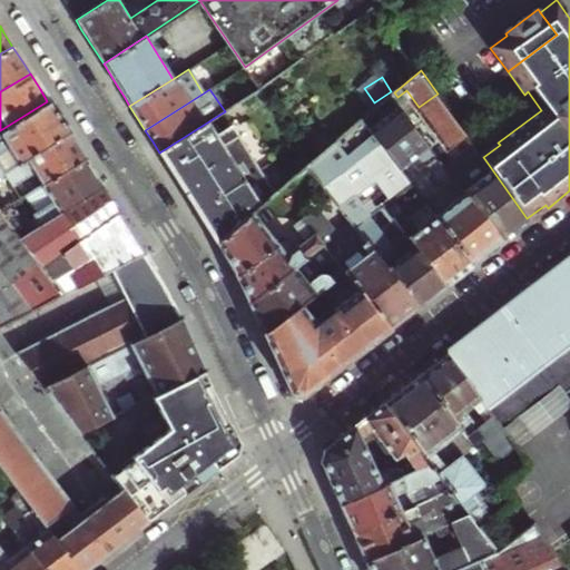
[(438,94),(419,107),(449,149),(463,159),(478,180),(464,189),(502,242),(514,233),(530,222),(527,218),(483,157),(438,94)]
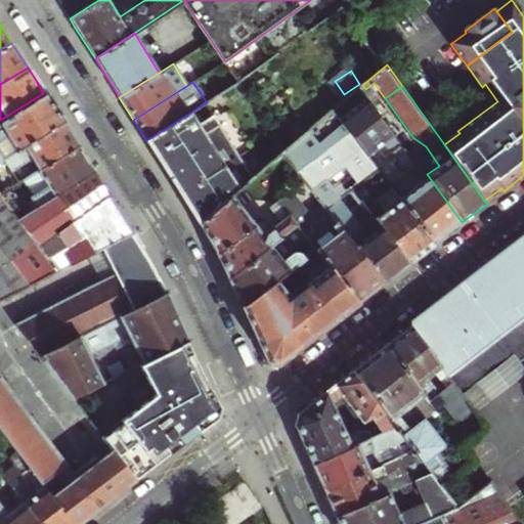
[(43,93),(0,120),(0,161),(3,159),(61,122),(53,108),(43,93)]
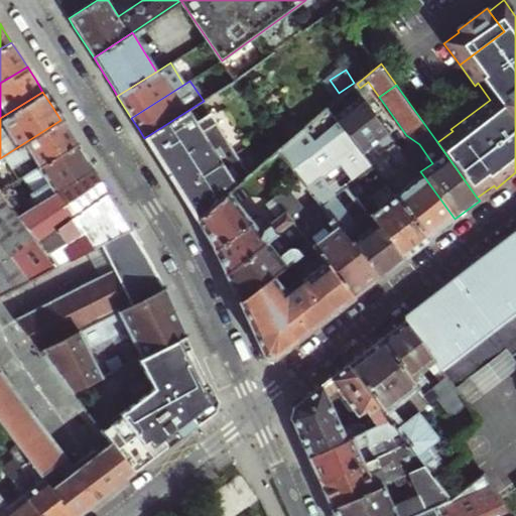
[(365,95),(339,115),(364,150),(381,138),(388,148),(399,141),(365,95)]
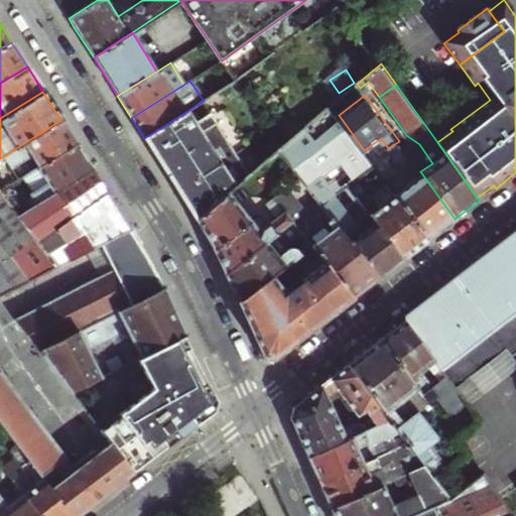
[(211,121),(199,104),(144,138),(156,158),(182,200),(196,220),(229,192),(242,181),(250,174),(214,119),(211,121)]
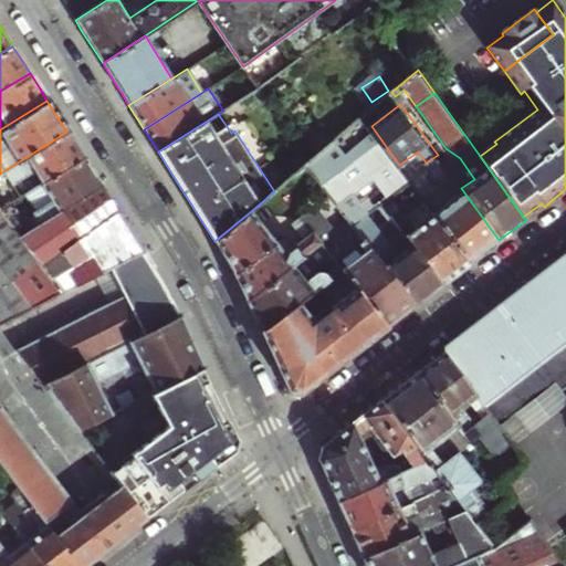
[(353,220),(359,230),(415,306),(430,294),(442,284),(411,241),(398,250),(390,239),(385,243),(373,226),(390,213),(384,202),(411,181),(399,165),(371,126),(364,116),(311,160),(333,192),(353,220)]
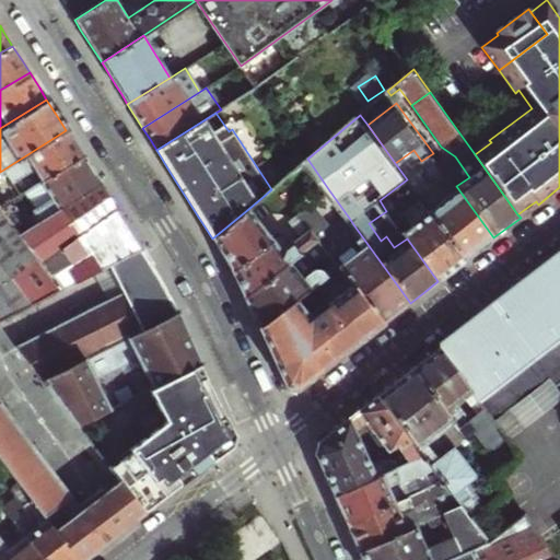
[(33,171),(41,182),(82,156),(74,144),(66,130),(3,170),(12,184),(33,171)]
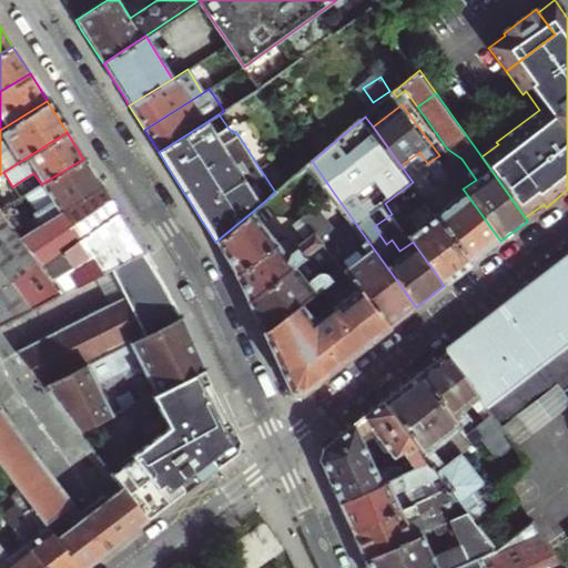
[(454,201),(436,214),(473,263),(485,253),(500,241),(463,189),(439,155),(427,163),(454,201)]
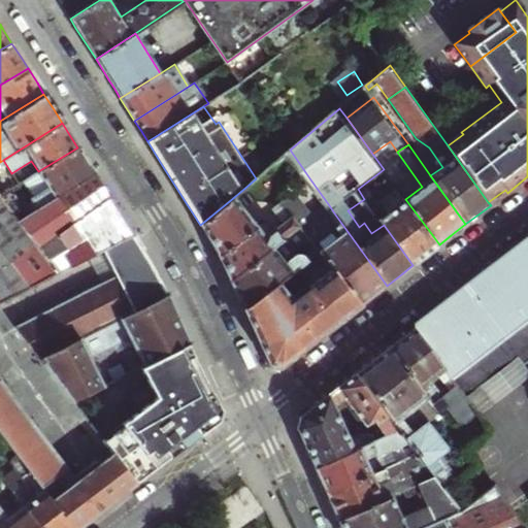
[(77,147),(38,171),(22,182),(33,199),(12,213),(19,221),(94,173),(86,160),(77,147)]
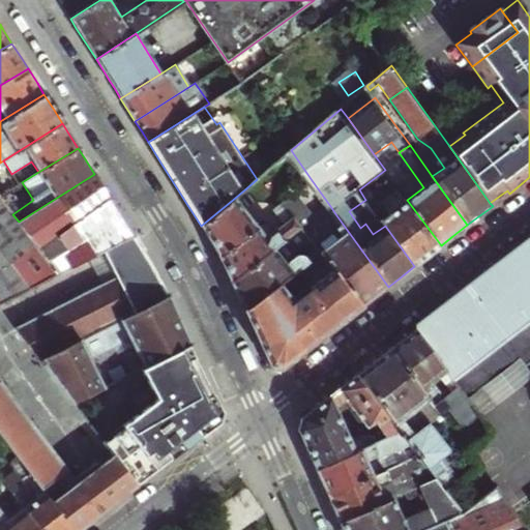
[(291,150),(281,159),(301,187),(312,180),(291,150)]
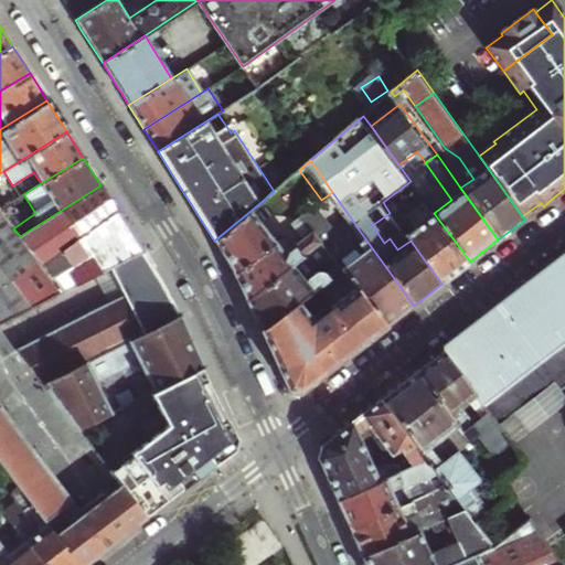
[(20,236),(13,228),(0,210),(0,319),(95,273),(141,251),(120,217),(100,185),(20,236)]
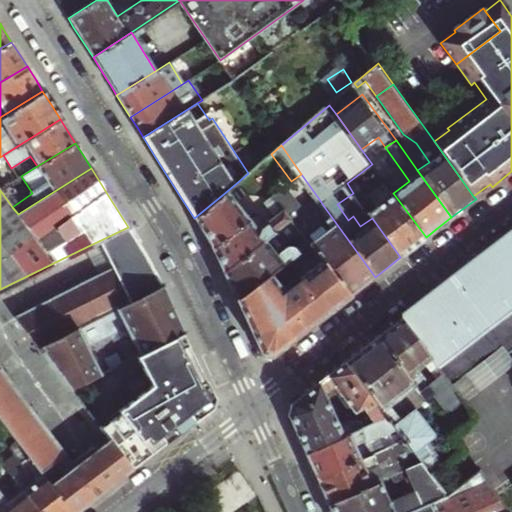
[(251,195),(240,180),(227,191),(245,216),(253,209),(246,198),(251,195)]
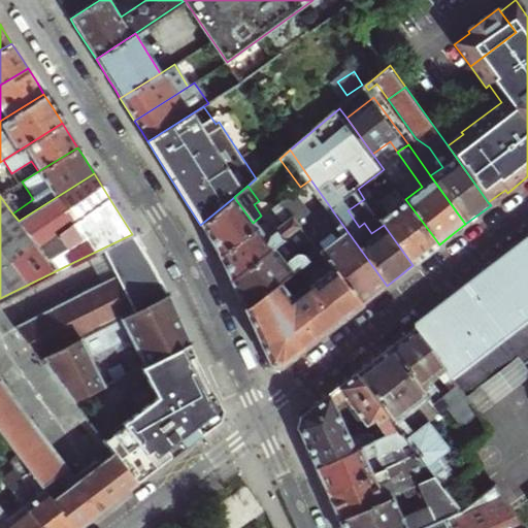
[(439,244),(405,199),(396,187),(385,195),(393,207),(387,211),(380,202),(371,207),(384,225),(413,265),(427,255),(439,244)]
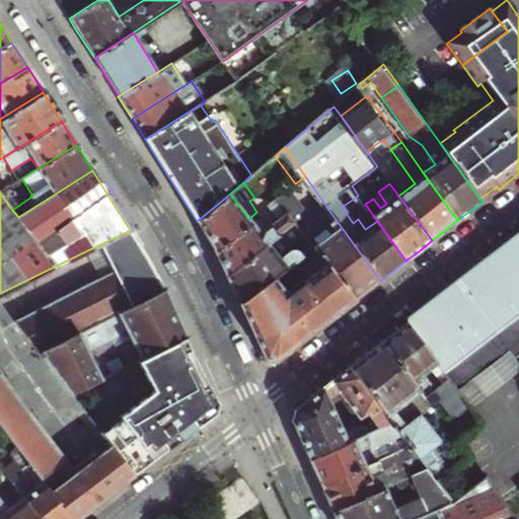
[(380,281),(329,211),(323,202),(310,211),(292,187),(279,196),(283,200),(290,211),(297,220),(298,221),(306,232),(312,240),(316,246),(319,250),(328,263),(356,299),(368,290),(380,281)]
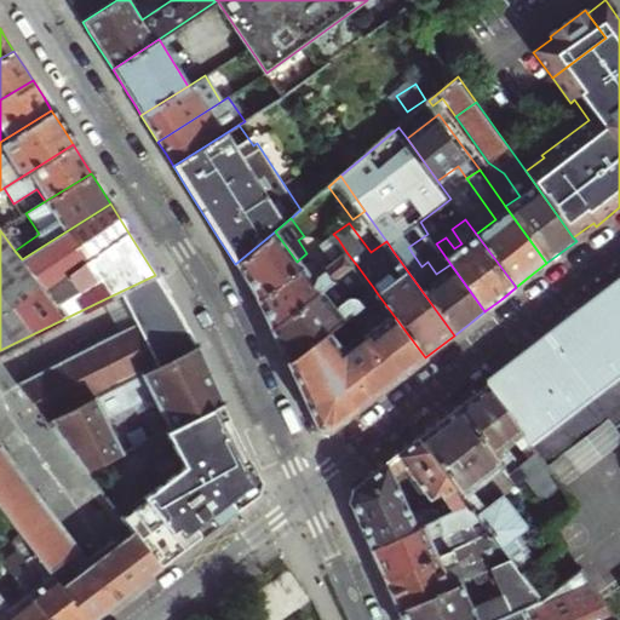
[(257,299),(269,328),(356,264),(355,263),(346,252),(325,268),(316,256),(338,239),(333,234),(306,253),(297,262),(275,231),(235,264),(257,299)]
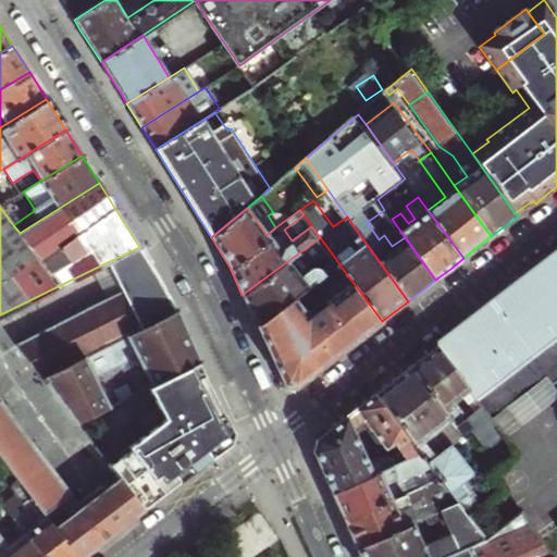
[(254,320),(256,325),(306,288),(329,272),(325,267),(319,264),(313,268),(310,263),(329,249),(320,237),(242,295),(245,300),(254,320)]
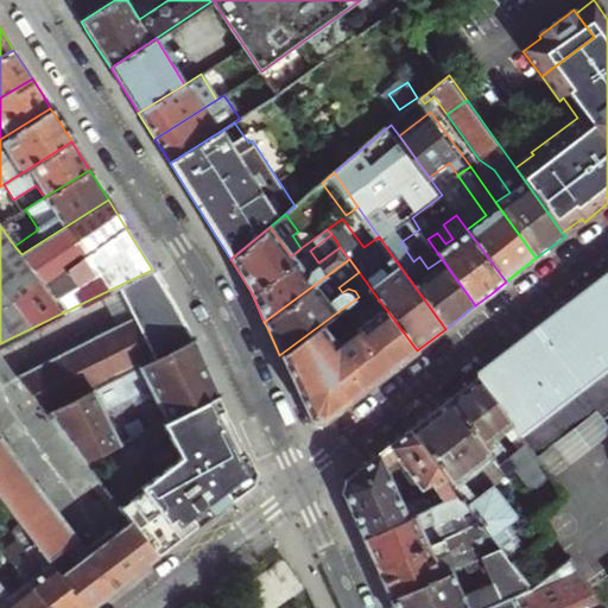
[(171,299),(152,270),(102,293),(118,325),(171,299)]
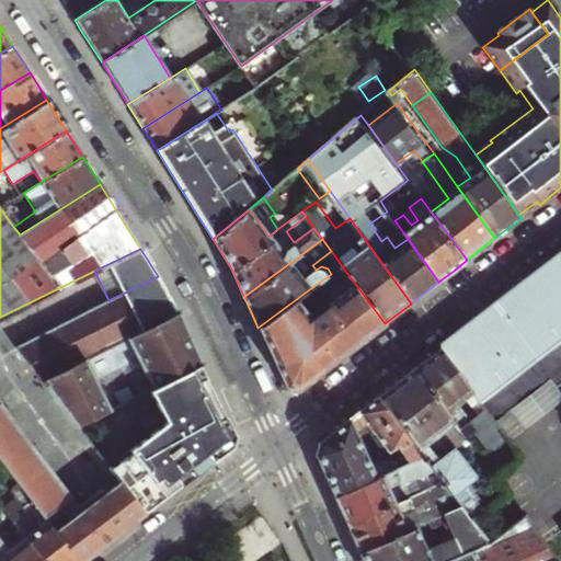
[(560,255),(558,259),(437,352),(471,396),(478,404),(560,341),(560,255)]
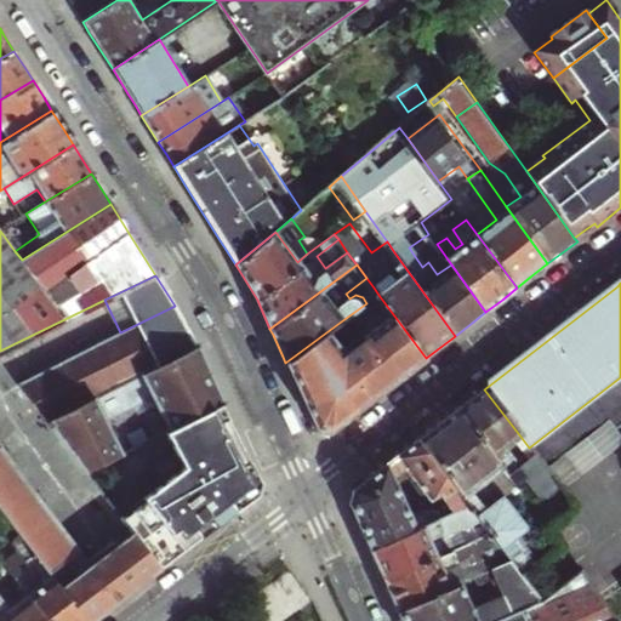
[(379,295),(374,288),(366,292),(371,300),(379,295)]
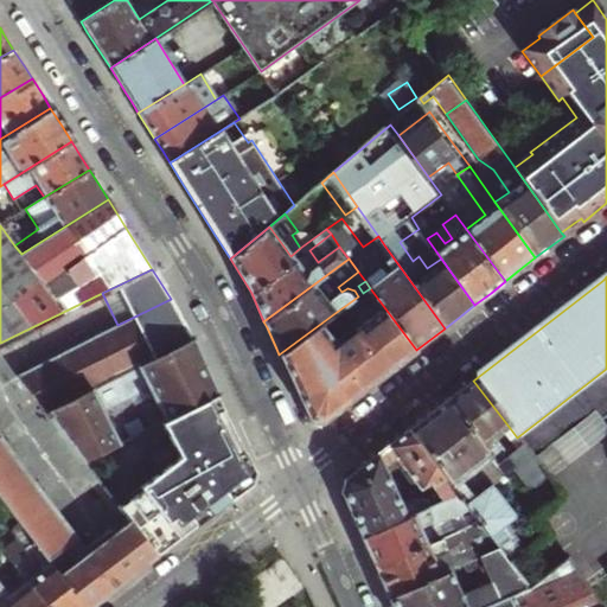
[(374,293),(370,288),(363,293),(368,298),(374,293)]
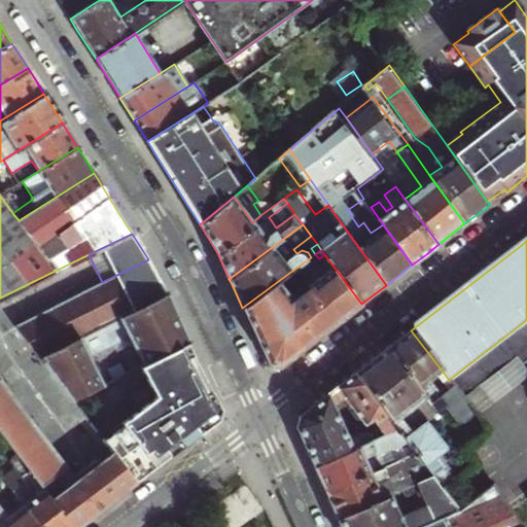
[(361,304),(334,267),(323,274),(311,257),(289,273),(300,287),(306,295),(329,328),(336,324),(353,310),(361,304)]
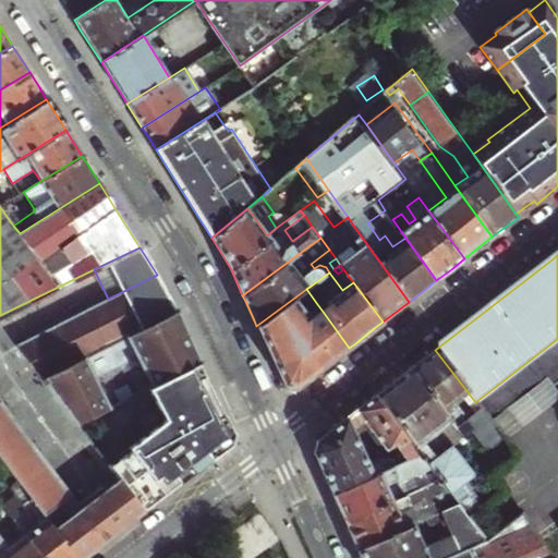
[(41,378),(177,310),(159,280),(157,275),(108,299),(14,343),(41,378)]
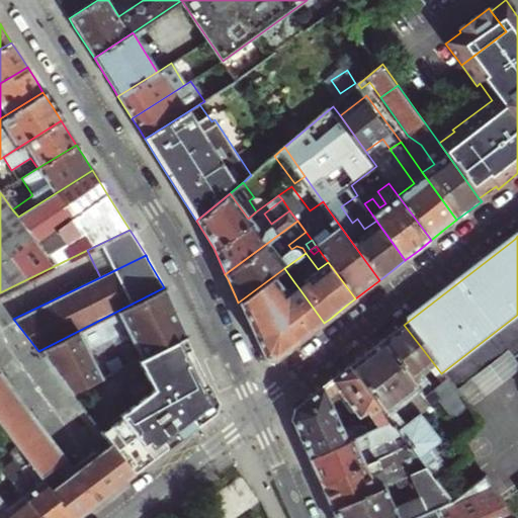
[(285,289),(294,282),(284,268),(238,303),(264,359),(273,362),(324,323),(300,290),(291,297),(285,289)]
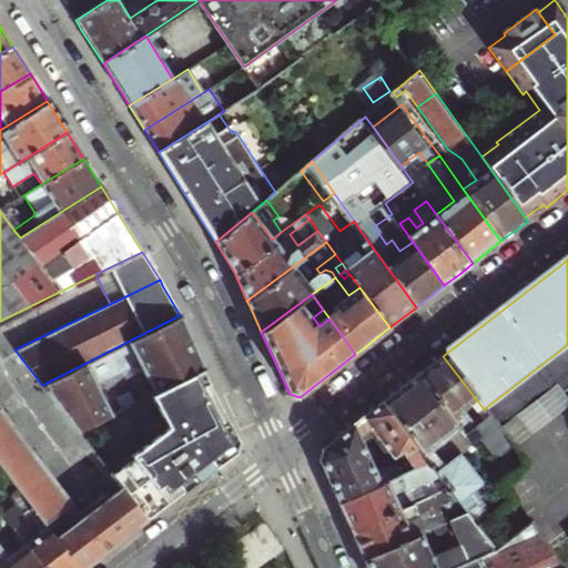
[(190,336),(180,315),(42,385),(78,432),(102,419),(111,415),(95,384),(139,363),(153,394),(201,371),(205,368),(190,336)]
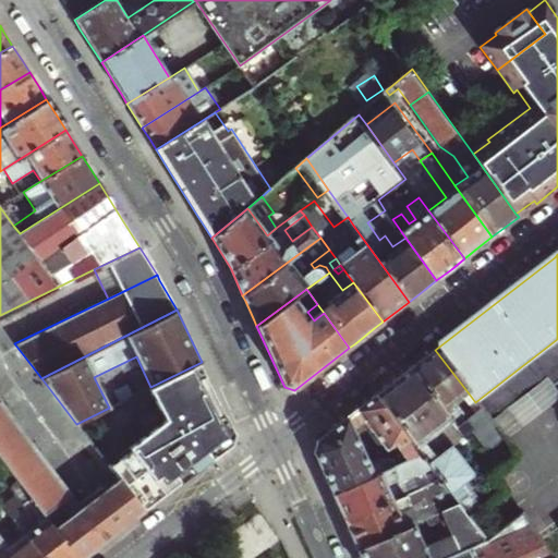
[(469,393),(435,350),(423,359),(410,370),(450,422),(475,402),(469,393)]
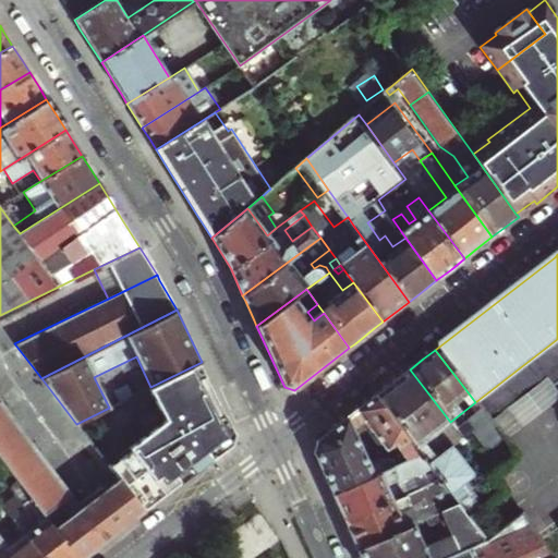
[(147,388),(166,424),(153,434),(187,478),(205,464),(230,445),(233,435),(207,384),(197,364),(150,387),(147,388)]
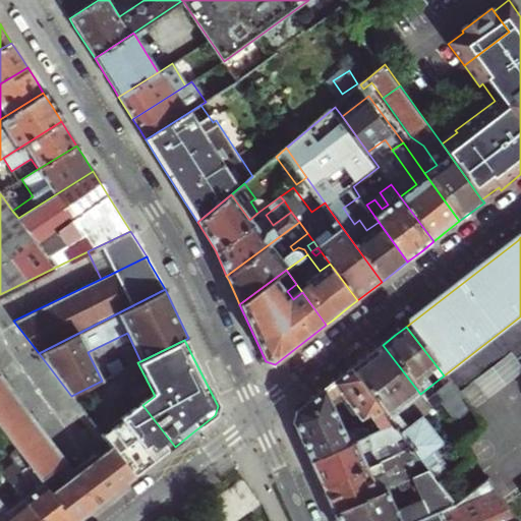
[(367,356),(350,369),(394,426),(403,439),(410,448),(419,460),(428,471),(440,485),(453,475),(433,450),(441,445),(421,417),(441,403),(451,417),(458,419),(470,409),(459,395),(449,382),(424,400),(420,394),(383,345),(367,356)]
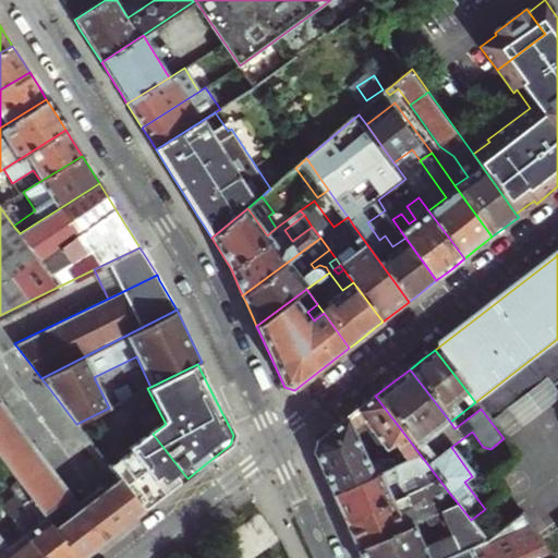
[(557,392),(548,380),(492,423),(504,438),(507,443),(557,402),(557,392)]
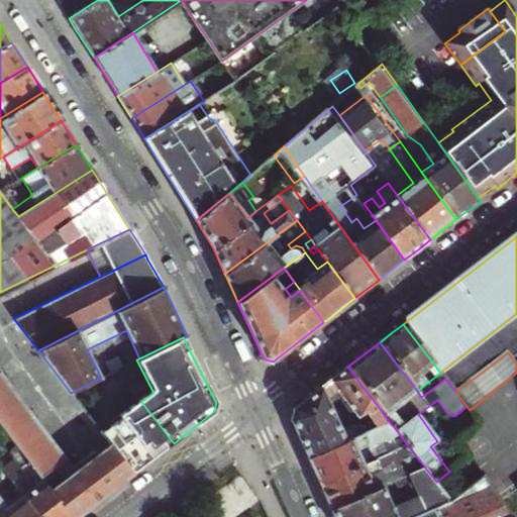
[(111,373),(122,367),(118,357),(106,363),(111,373)]
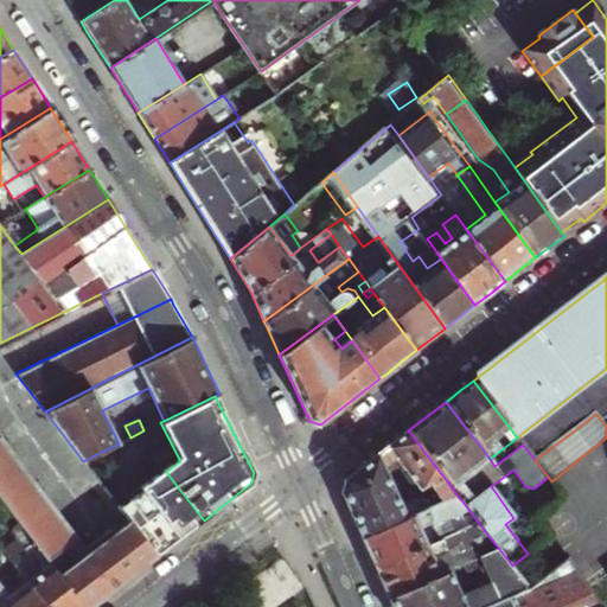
[(356,524),(362,538),(459,497),(408,430),(398,439),(388,446),(397,459),(420,490),(430,481),(439,492),(429,498),(409,502),(397,477),(401,473),(394,462),(383,449),(343,480),(342,491),(356,524)]
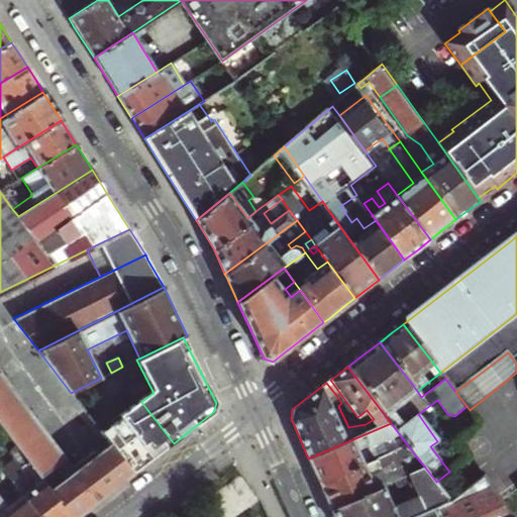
[(0,425),(6,433),(49,490),(80,468),(96,454),(92,449),(71,467),(0,376),(0,425)]
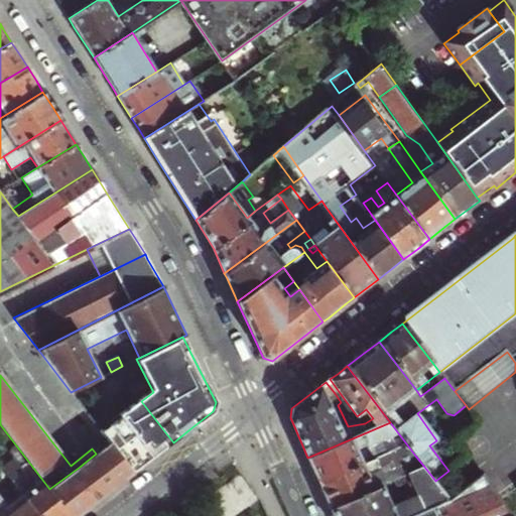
[(338,390),(330,379),(326,382),(335,393),(338,390)]
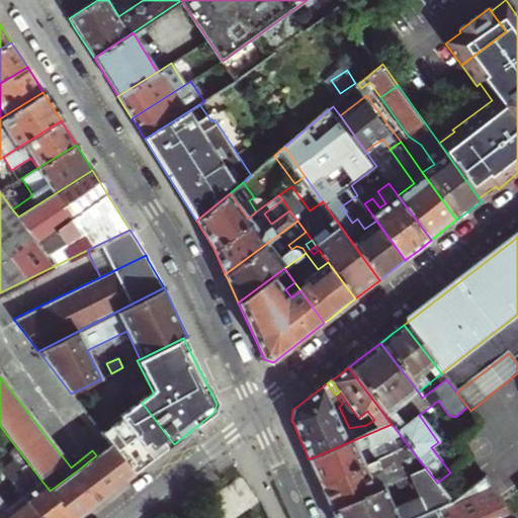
[(142,403),(122,419),(154,459),(165,451),(174,444),(142,403)]
